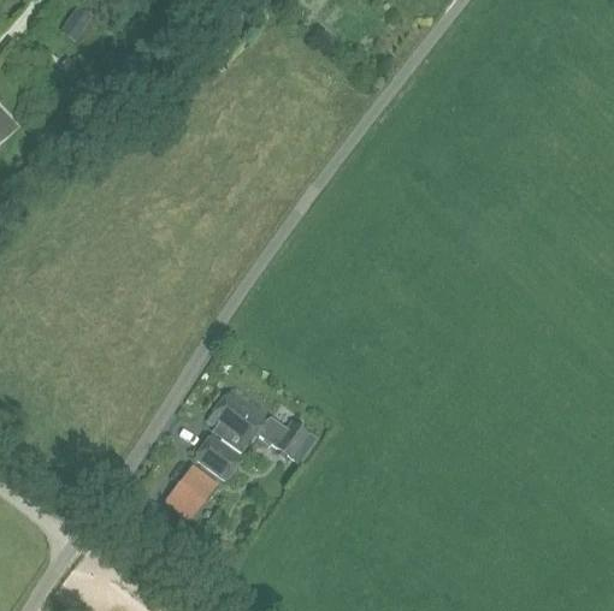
[(93,12),(78,3),(63,28),(77,37),(93,12)]
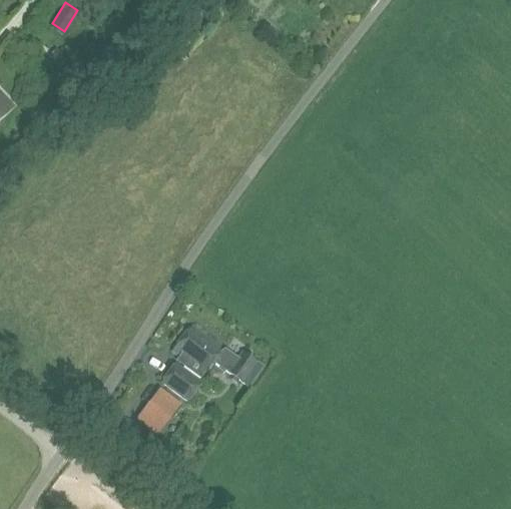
[(57,63),(68,52),(63,46),(51,58),(57,63)]
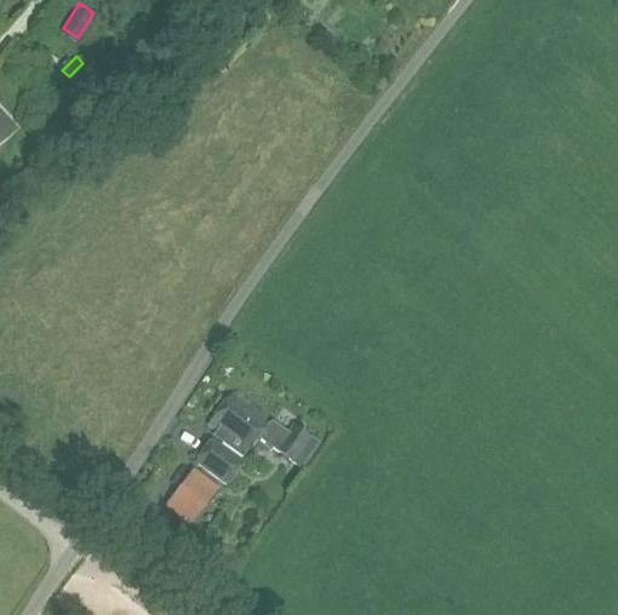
[(0,139),(15,126),(0,111),(0,139)]
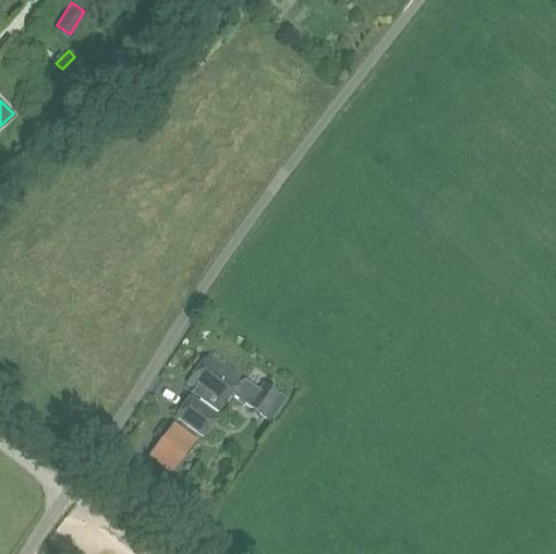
[(244,378),(209,352),(189,380),(197,386),(193,393),(220,409),(232,389),(237,392),(236,394),(272,418),(286,396),(264,382),(260,387),(245,377),(244,378)]
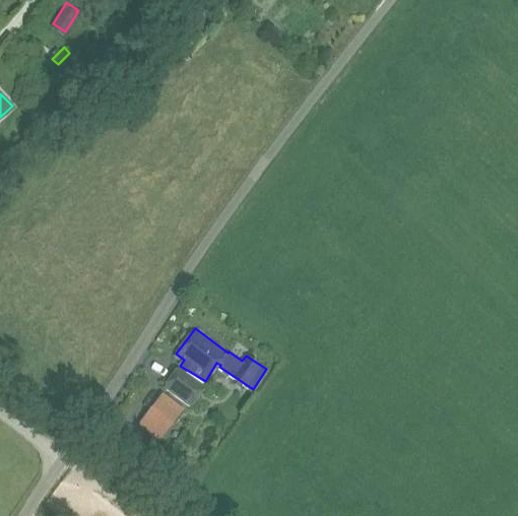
[(178,366),(167,381),(190,399),(202,384),(178,366)]
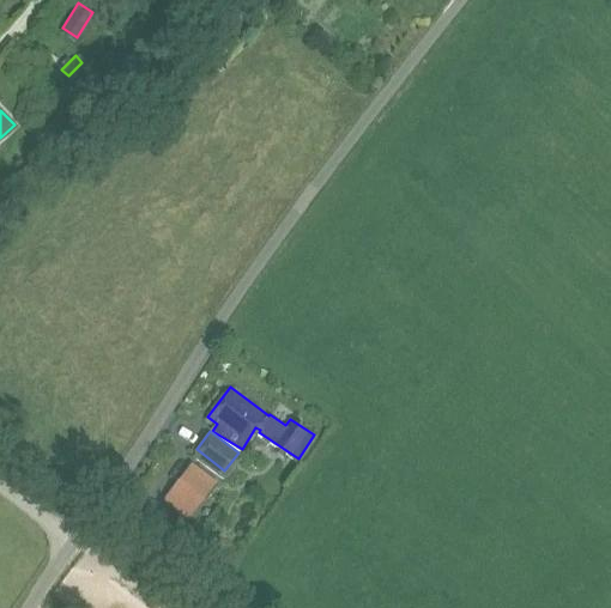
[(191,463),(165,497),(182,510),(207,476),(191,463)]
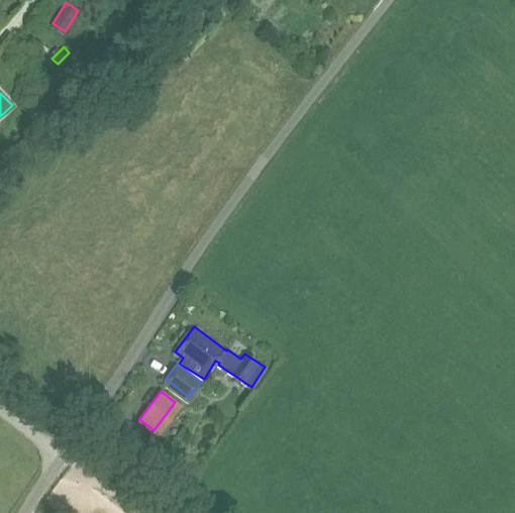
All buildings are outlined.
